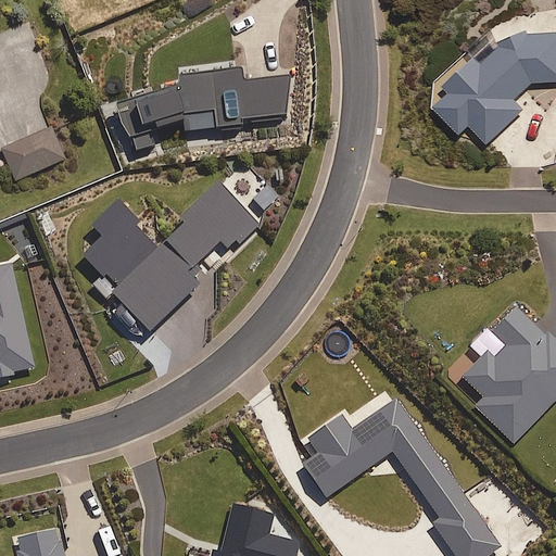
[(555,28),(512,29),(479,60),(474,52),(443,80),(450,87),(436,100),(460,127),(468,119),(488,140),(523,106),(514,97),(531,81),(555,80),(555,28)]
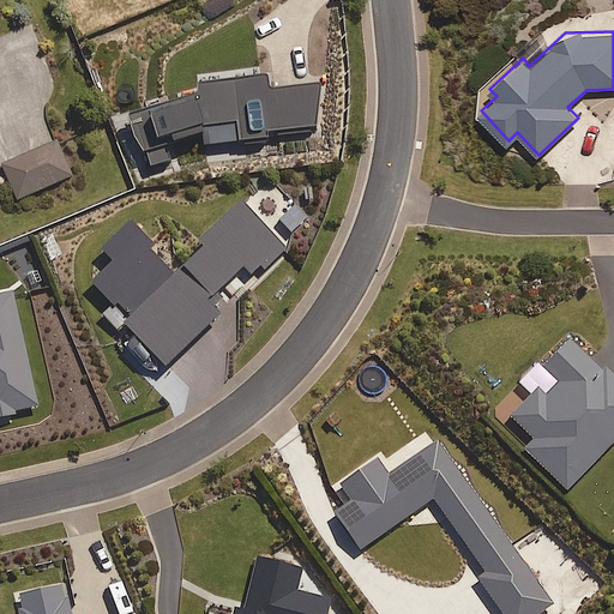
[(235,119),(236,139),(266,137),(265,128),(315,124),(319,82),(264,86),(263,73),(194,79),(196,89),(126,109),(143,166),(167,158),(162,142),(204,128),(202,121),(235,119)]
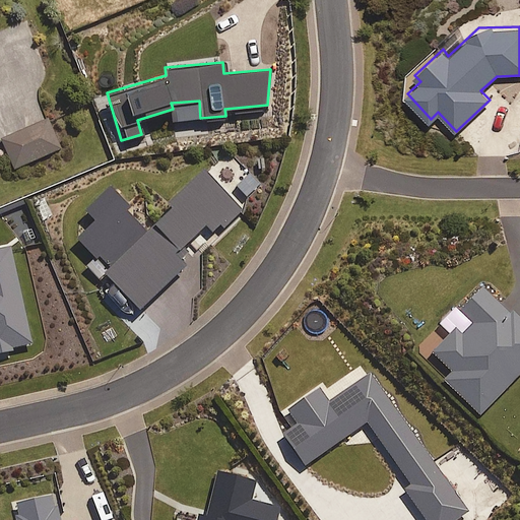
[(61,147),(47,118),(0,138),(13,169),(61,147)]
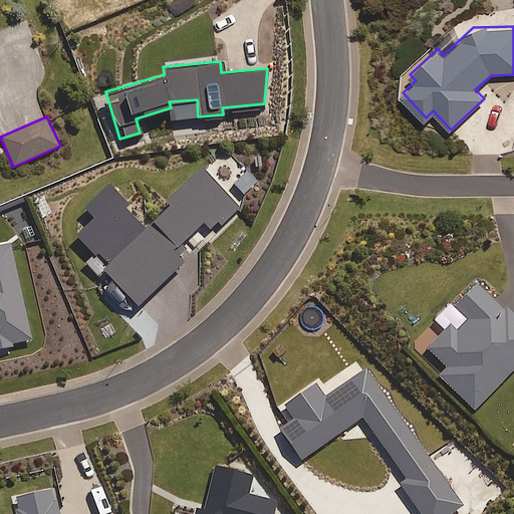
[(201,223),(208,230),(217,221),(220,225),(239,208),(200,166),(164,200),(168,204),(145,226),(105,184),(82,205),(92,216),(74,233),(103,265),(101,267),(136,305),(183,261),(178,256),(188,247),(182,241),(201,223)]
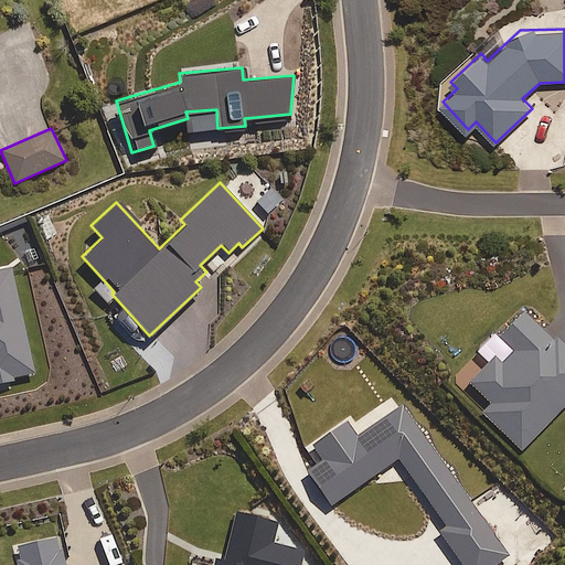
[(0,381),(34,373),(10,266),(0,268),(0,381)]
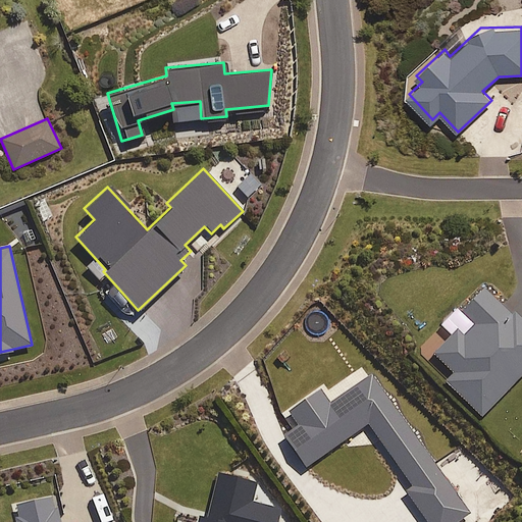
[(521,321),(484,285),(460,310),(474,323),(464,334),(458,329),(434,353),(453,371),(445,379),(481,415),(521,373),(521,321)]
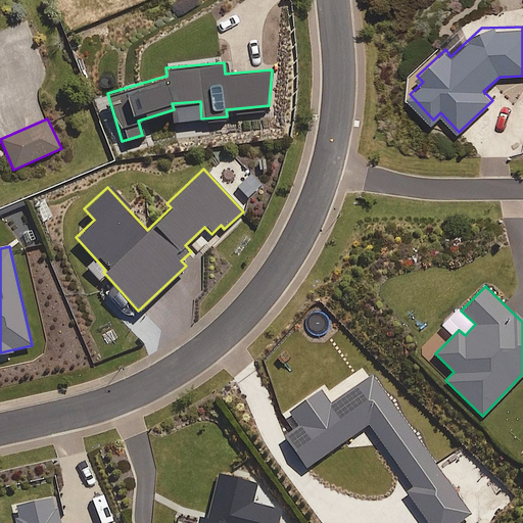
[(278,522),(281,512),(251,504),(256,483),(220,474),(207,519),(199,517),(197,522),(278,522)]
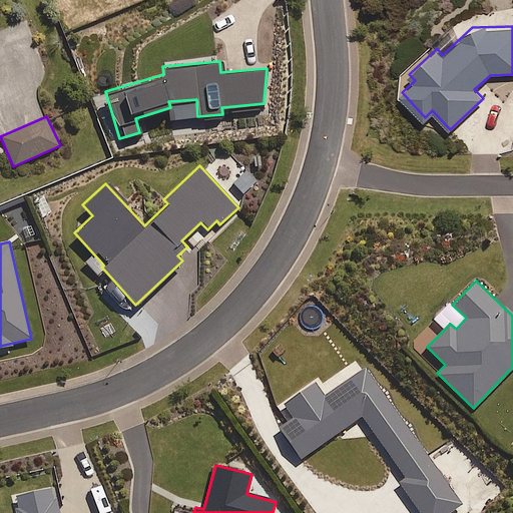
[(59,512),(54,487),(14,495),(17,512),(59,512)]
